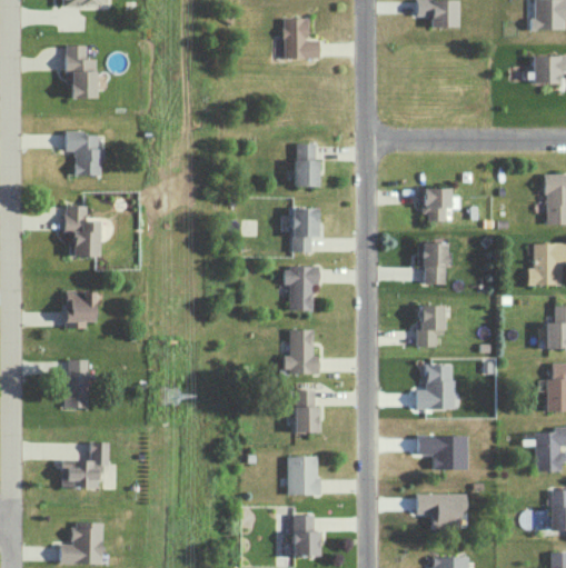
[(458,27),(457,0),(416,0),(417,17),(432,17),(432,27),(458,27)]
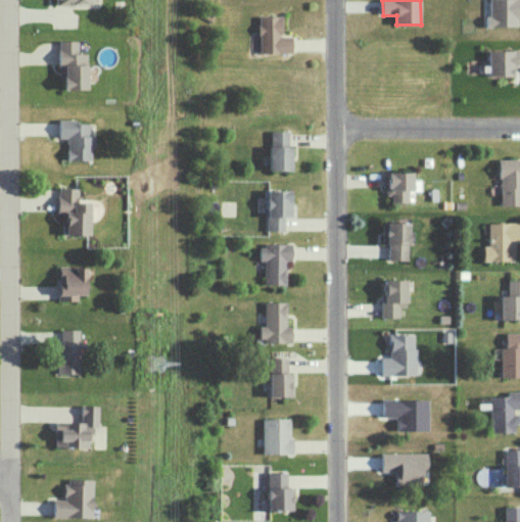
[(519,0),(489,0),(490,16),(486,16),(487,28),(519,27),(519,13),(519,0)]
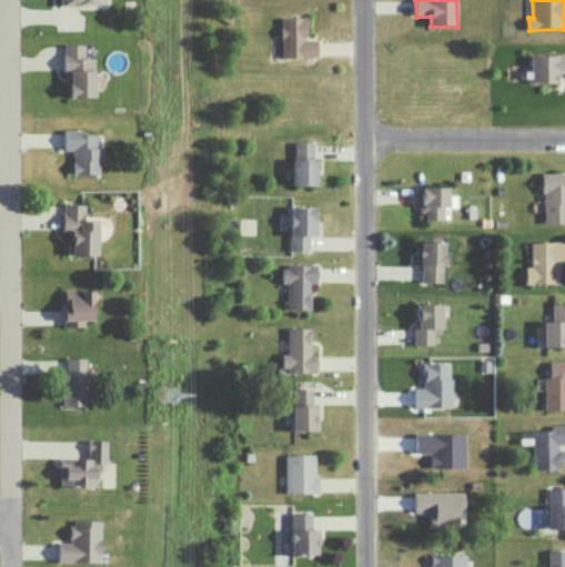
[(319,58),(319,40),(309,40),(308,19),(283,19),(283,59),(319,58)]
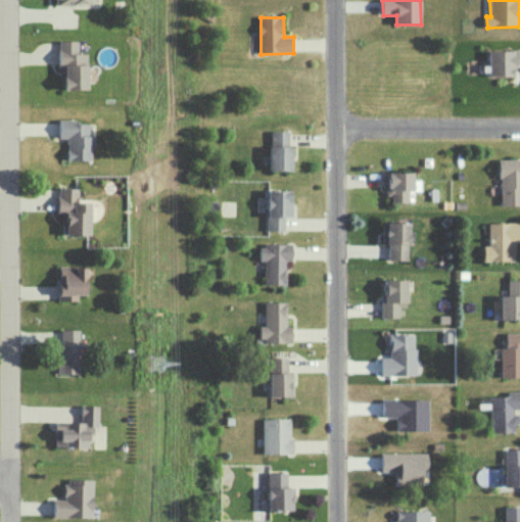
[(64,90),(88,90),(89,54),(80,54),(80,42),(60,41),(60,77),(65,77),(64,90)]
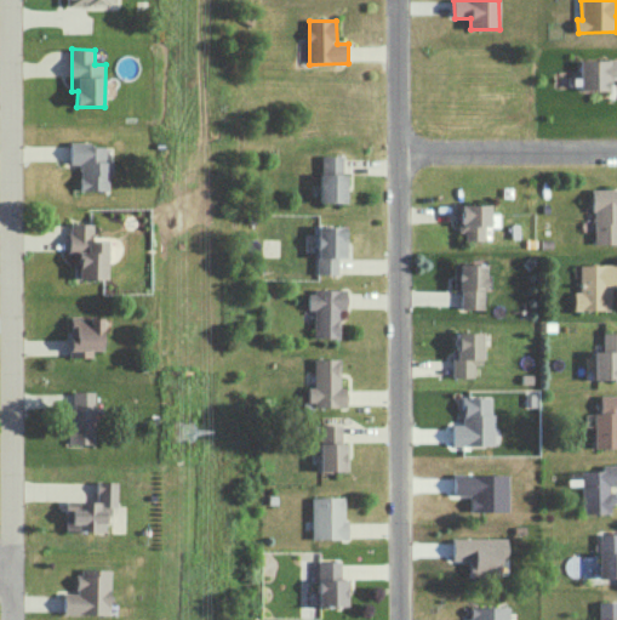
[(616,60),(581,60),(581,91),(610,92),(610,78),(616,78),(616,60)]
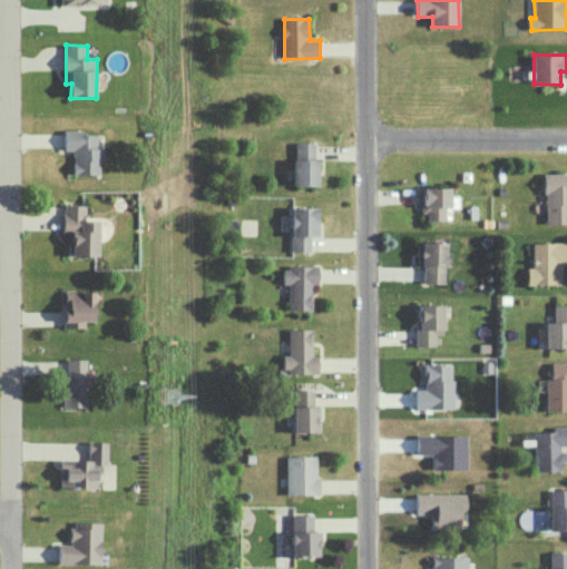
[(66,150),(75,150),(75,175),(104,175),(103,149),(98,149),(98,135),(85,135),(85,131),(66,131),(66,150)]
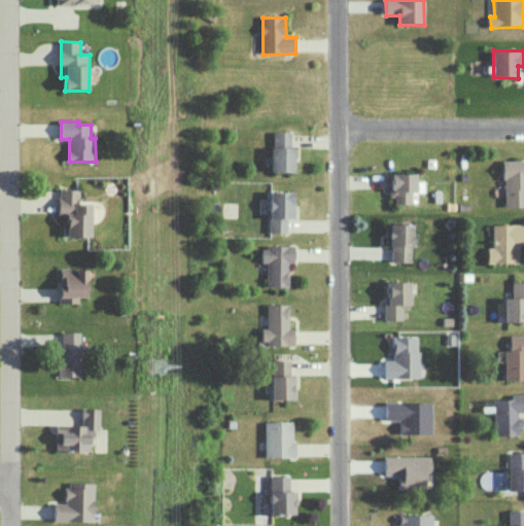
[(292,133),(274,133),(273,172),(297,173),(297,148),(291,148),(292,133)]
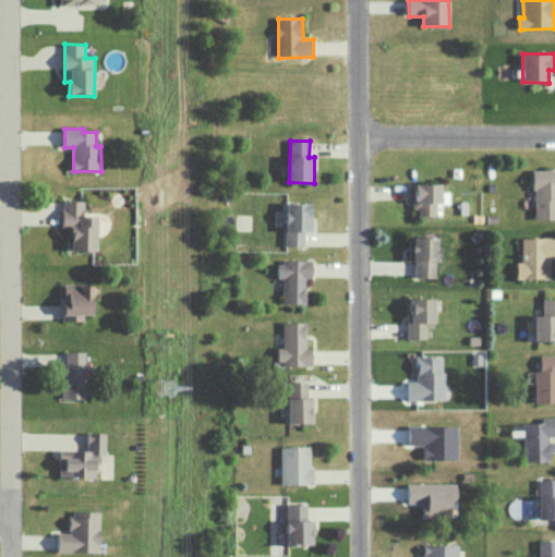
[(554,169),(534,170),(535,220),(554,219),(554,169)]
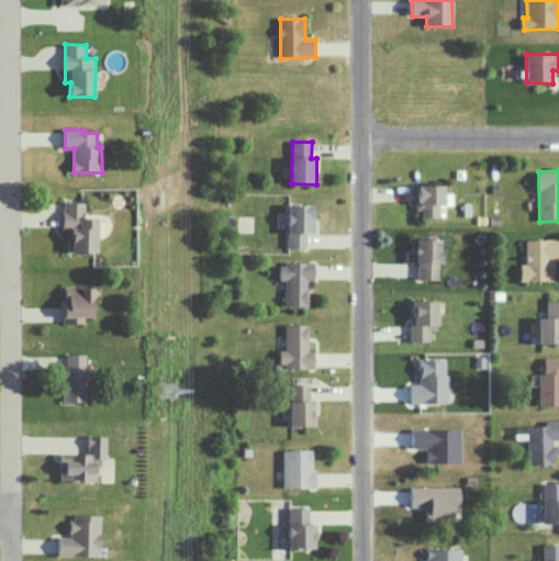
[(446,186),(415,186),(415,211),(422,211),(422,216),(445,217),(446,186)]
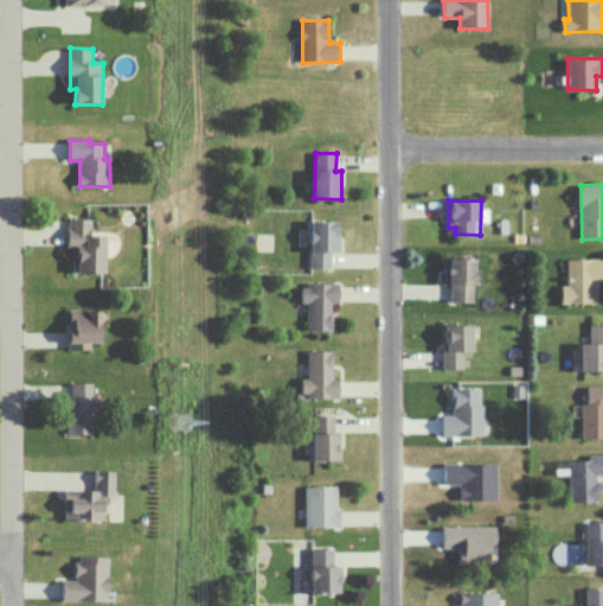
[(106,273),(106,235),(91,235),(92,219),(69,218),(69,248),(78,248),(77,273),(106,273)]
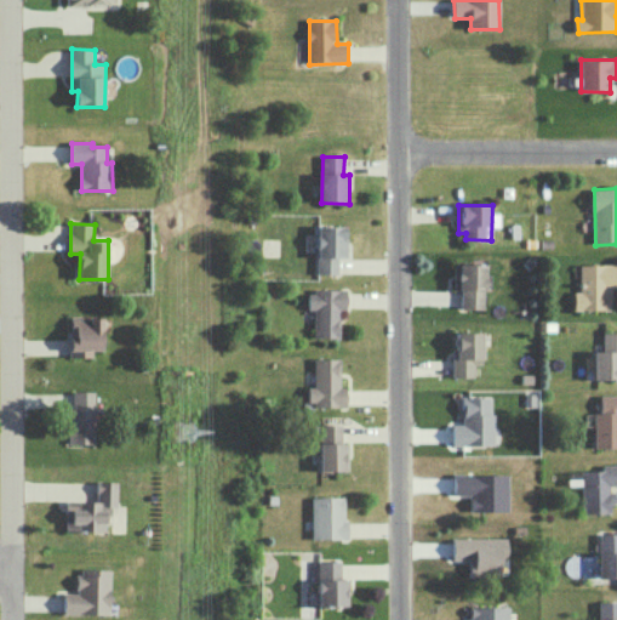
[(348,226),(318,226),(318,276),(338,276),(340,259),(347,259),(348,226)]
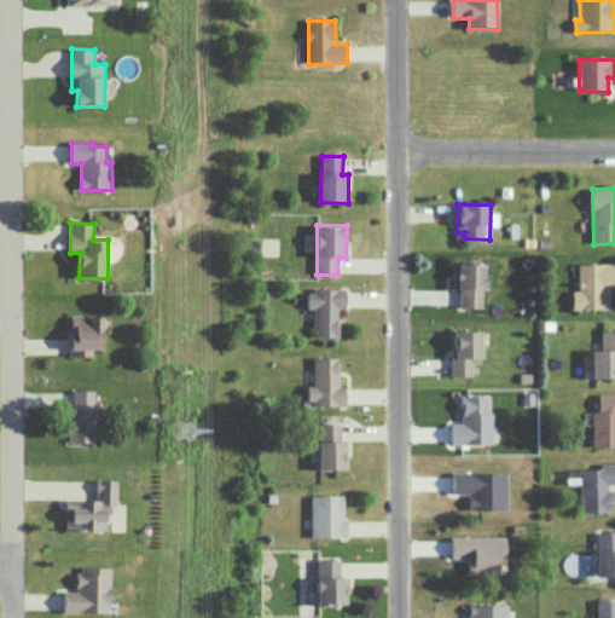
[(454,290),(462,290),(460,309),(485,309),(486,264),(454,263),(454,290)]
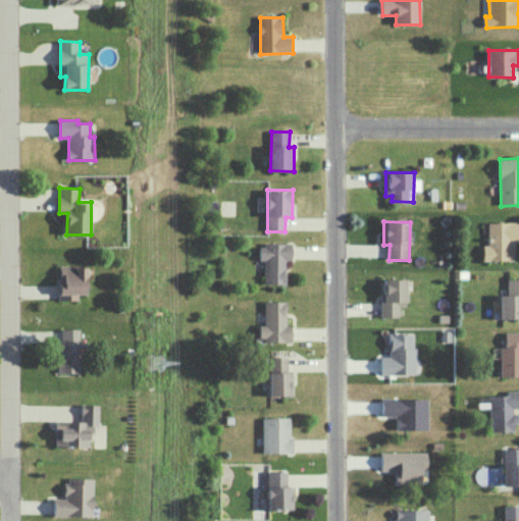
[(518,222),(489,222),(488,246),(484,246),(484,261),(514,261),(514,242),(518,242),(518,222)]
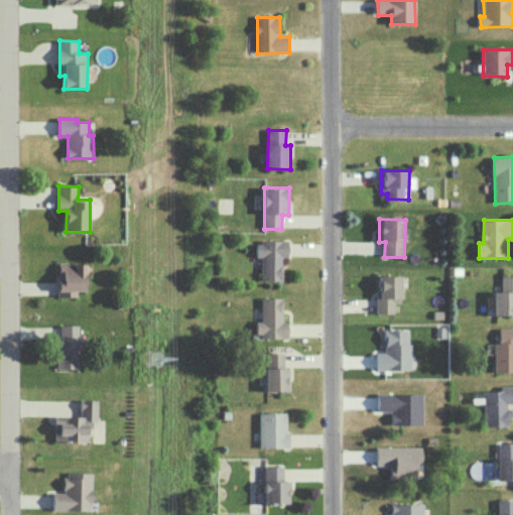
[(262,281),(283,280),(283,258),(289,258),(288,241),(257,242),(258,258),(262,258),(262,281)]
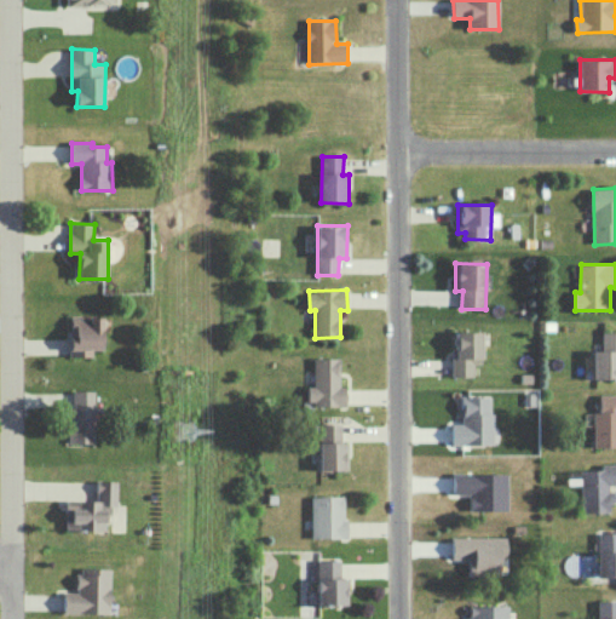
[(72,357),(95,357),(95,350),(103,350),(103,317),(70,317),(72,357)]
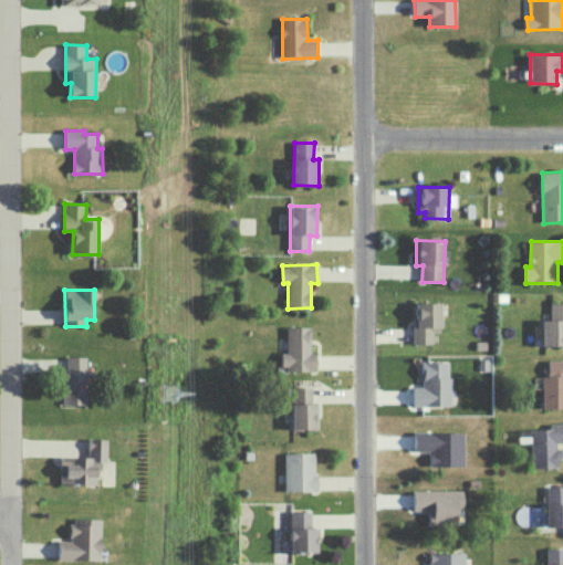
[(417,345),(435,344),(434,333),(441,333),(441,303),(416,304),(417,345)]
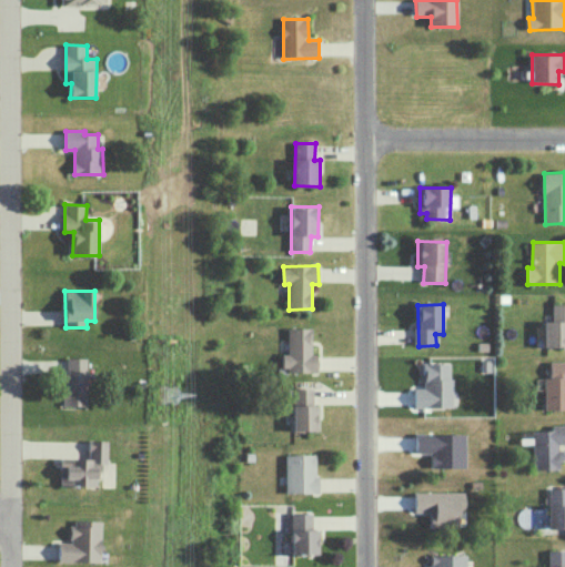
[(564,304),(554,304),(553,321),(544,321),(544,347),(564,347),(564,304)]
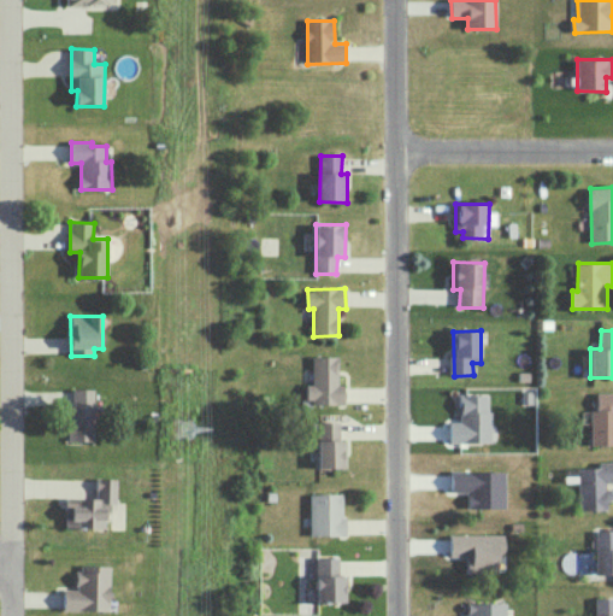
[(340,357),(313,357),(313,385),(307,385),(307,404),(346,404),(346,385),(340,385),(340,357)]
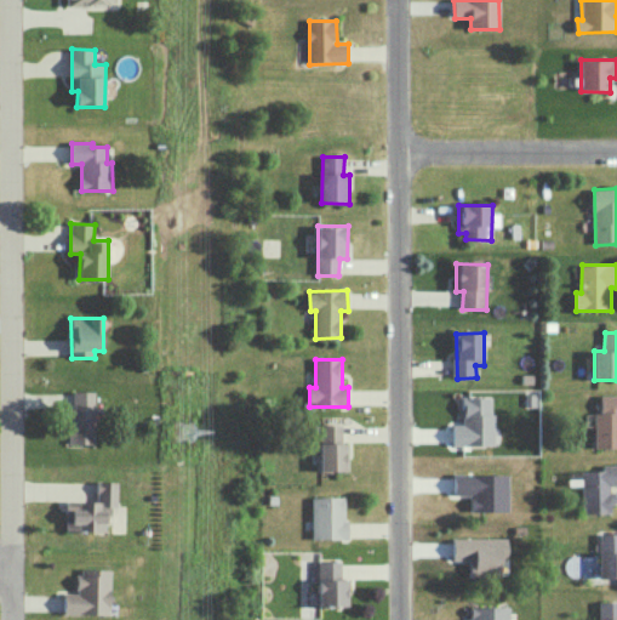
[(97,444),(96,392),(75,392),(75,409),(69,409),(69,444),(97,444)]
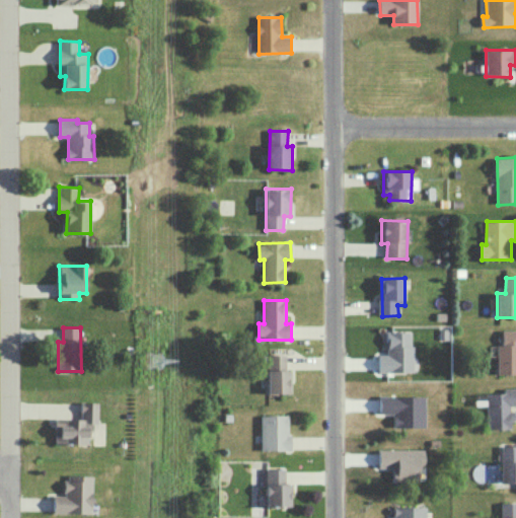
[(499,345),(499,375),(515,374),(515,330),(503,330),(503,345),(499,345)]
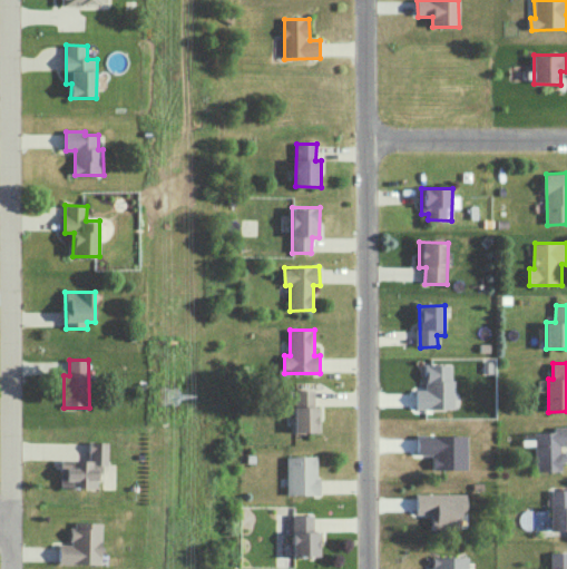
[(455,410),(456,365),(428,365),(427,390),(418,390),(418,409),(455,410)]
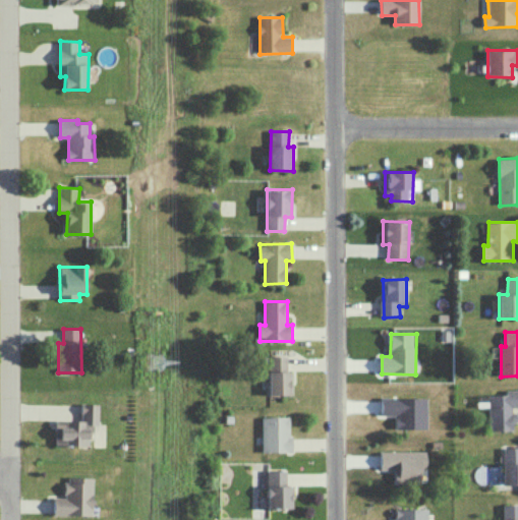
[(270,396),(291,396),(292,356),(271,356),(270,396)]
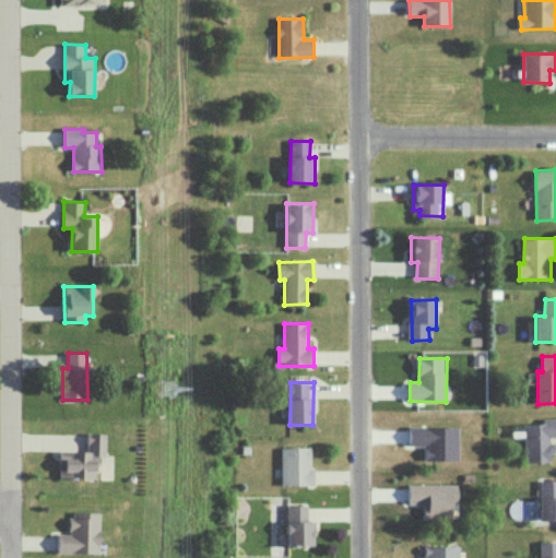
[(555,418),(544,419),(544,424),(525,425),(527,463),(553,462),(553,438),(555,438),(555,418)]
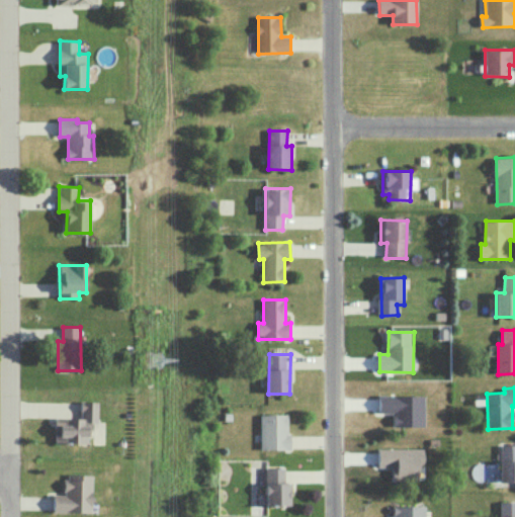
[(89,443),(90,430),(98,430),(98,402),(82,402),(82,419),(57,418),(57,443),(89,443)]
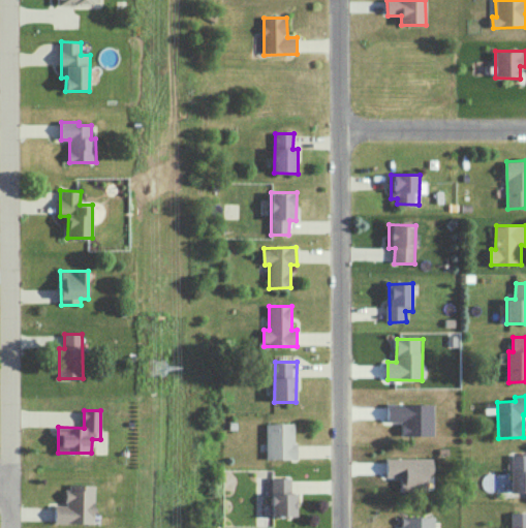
[(268,424),(268,459),(296,460),(297,425),(268,424)]
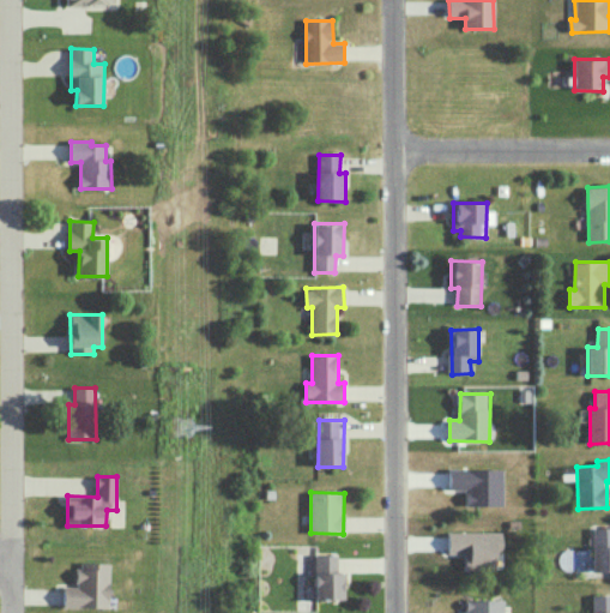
[(609,528),(592,529),(593,572),(609,571),(609,528)]
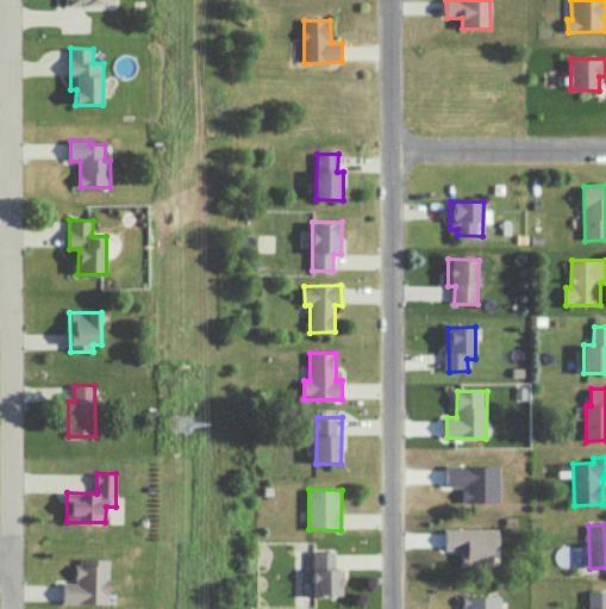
[(501,529),(448,529),(447,551),(463,551),(463,566),(501,566),(501,529)]
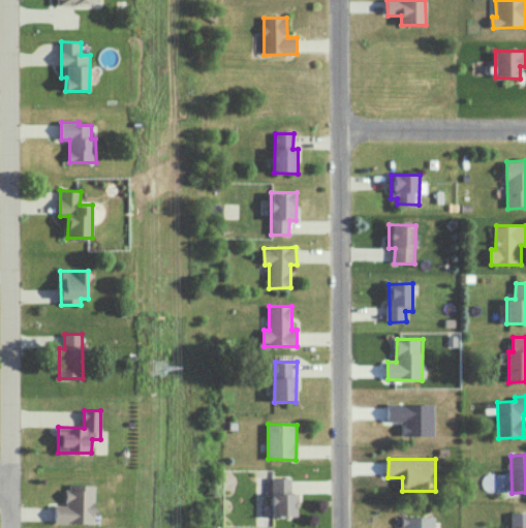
[(292,478),(273,478),(274,517),(299,517),(299,494),(292,494),(292,478)]
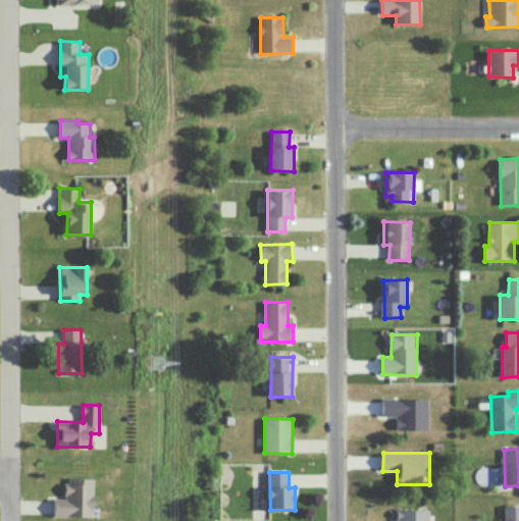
[(95,517),(96,479),(67,478),(67,500),(55,500),(55,516),(95,517)]
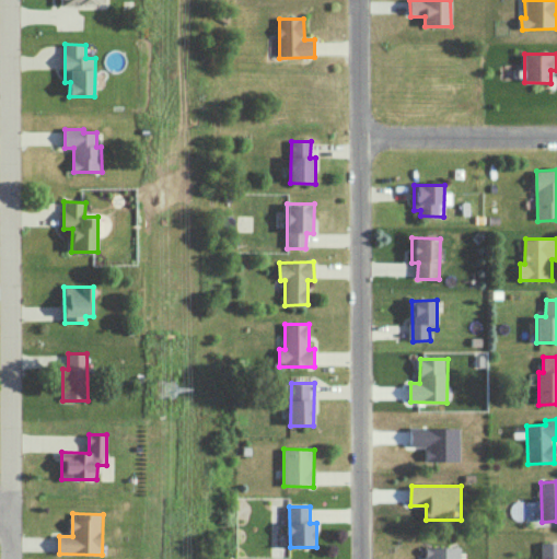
[(556,543),(541,543),(541,558),(556,558),(556,543)]
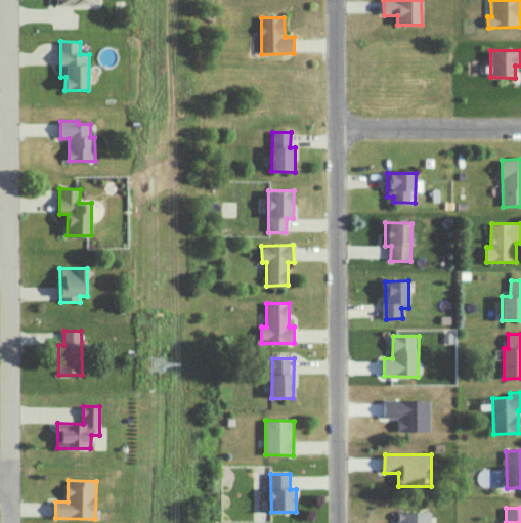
[(432,522),(432,512),(399,513),(399,522),(432,522)]
